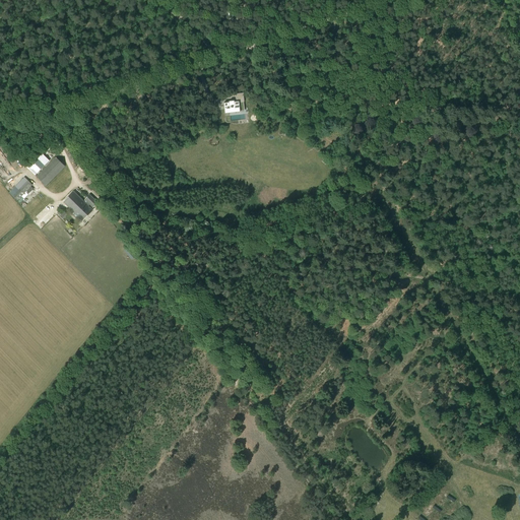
[(243,109),(243,106),(241,95),(236,96),(236,102),(223,103),(224,114),(240,112),(240,109),(243,109)]
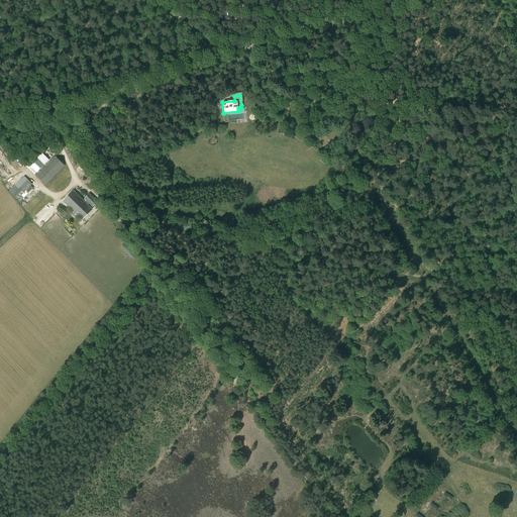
[(64,166),(56,157),(36,175),(45,184),(64,166)]
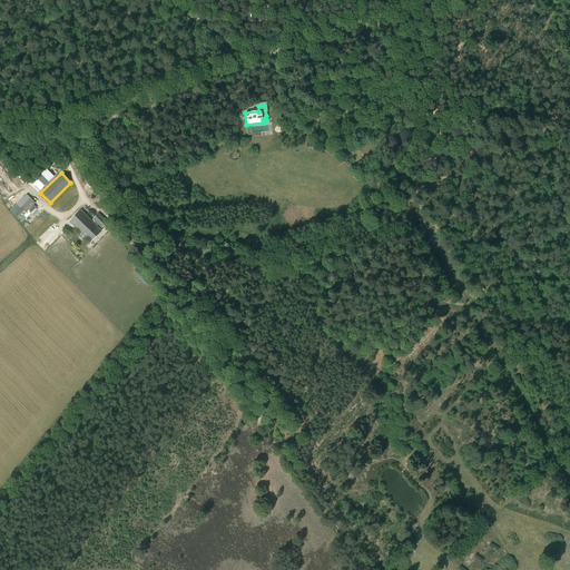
[(30,197),(13,214),(19,220),(36,203),(30,197)]
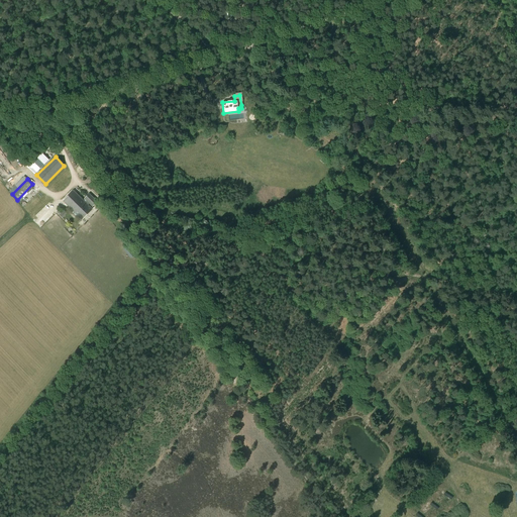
[(74,190),(65,200),(64,201),(82,219),(92,209),(74,190)]
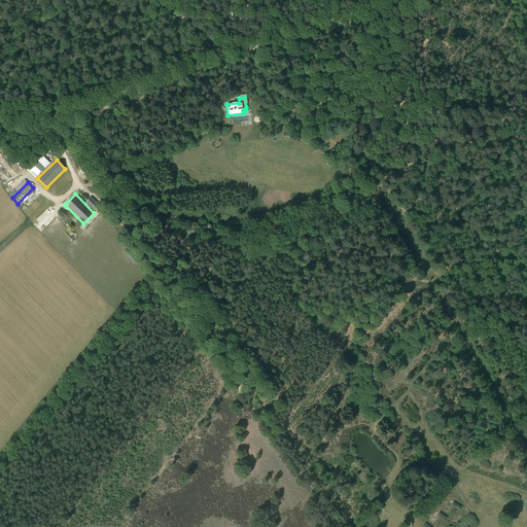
[(91,198),(86,202),(94,210),(99,205),(91,198)]
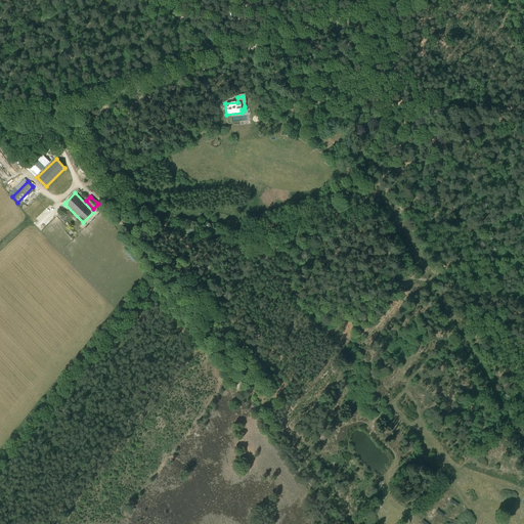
[(124,252),(132,262),(137,258),(129,249),(124,252)]
